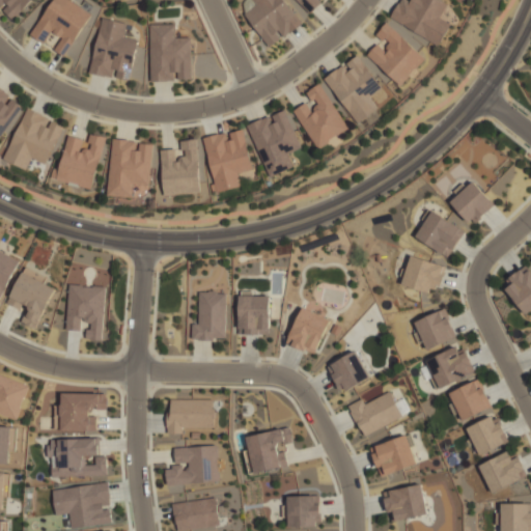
[(0,0),(35,0),(15,21),(4,10),(9,4),(7,3),(2,8),(0,6),(0,0)]
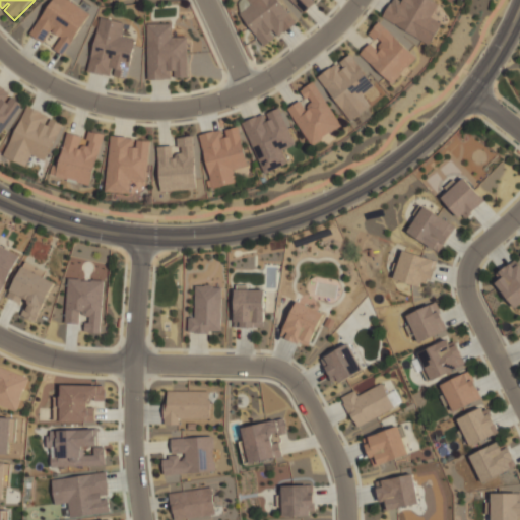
[(30,34),(53,0),(71,0),(91,13),(63,55),(55,49),(62,38),(53,30),(45,43),(30,34)]
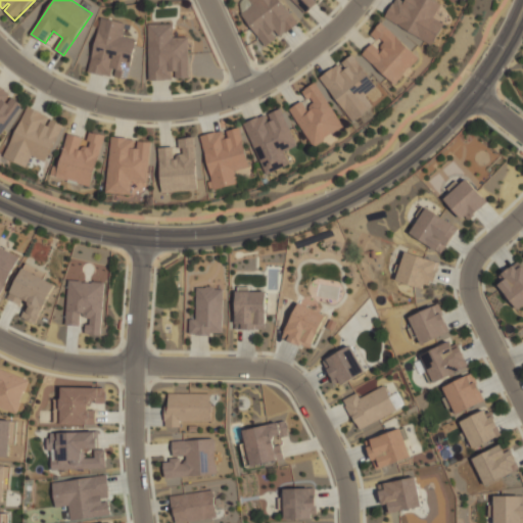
[(266,45),(242,13),(253,5),(249,0),(279,0),(297,24),(286,32),(285,31),(279,36),(275,30),(272,32),(276,38),(266,45)]
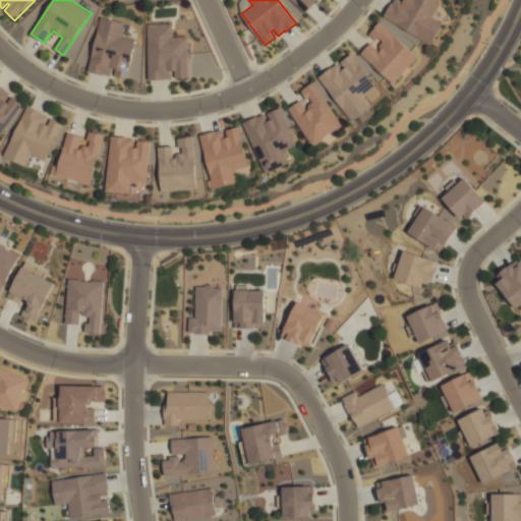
[(291,0),(313,0),(315,2),(304,13),(291,0)]
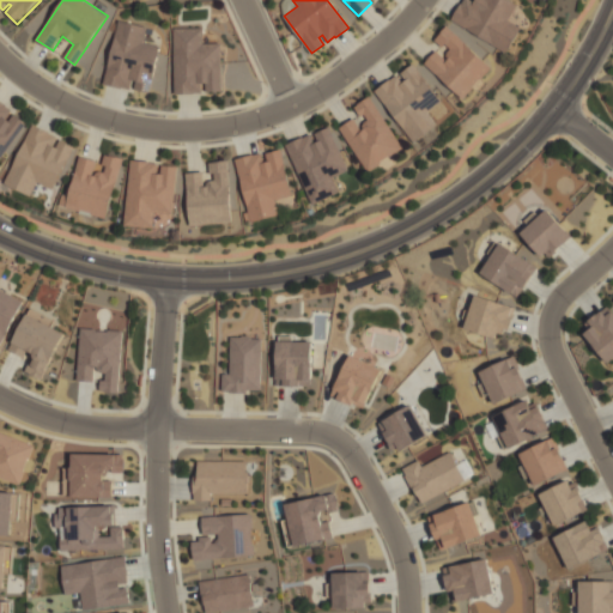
[(509,0),(517,5),(509,19),(522,28),(507,53),(453,19),(462,4),(463,4),(465,0),(471,0),(475,2),(477,0),(509,0)]
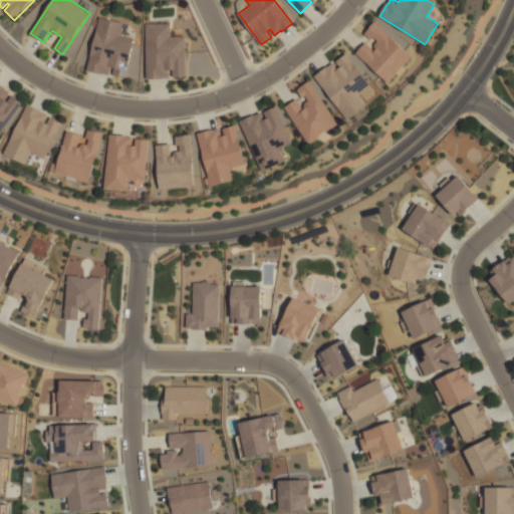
[(87,70),(100,17),(122,22),(119,35),(135,38),(125,77),(113,74),(115,67),(111,66),(110,71),(109,70),(108,74),(101,72),(101,73),(87,70)]
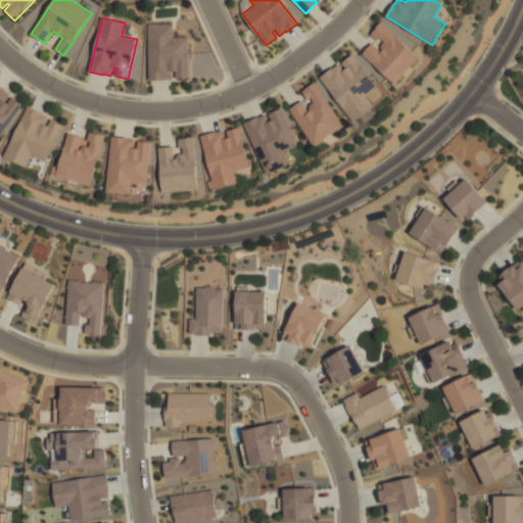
[(364,54),(373,43),(383,52),(384,50),(383,49),(382,47),(383,45),(386,42),(381,38),(378,40),(372,35),(377,30),(376,29),(381,22),(420,57),(412,67),(410,66),(403,74),(405,75),(396,84),(364,54)]
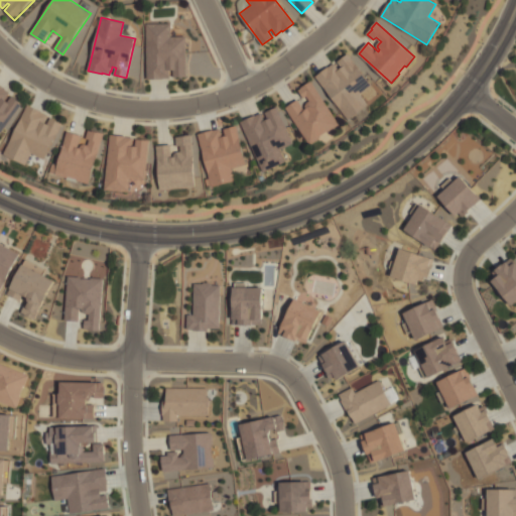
[(148,79),(147,24),(170,23),(170,37),(185,36),(186,77),(174,77),(174,70),(169,70),(169,78),(163,78),(163,79),(148,79)]
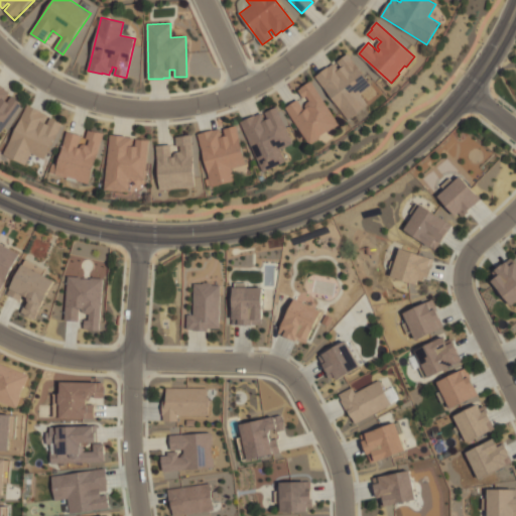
[(316,77),(329,67),(330,68),(335,63),(340,70),(343,68),(339,61),(349,53),(373,86),(362,94),(369,104),(349,119),(316,77)]
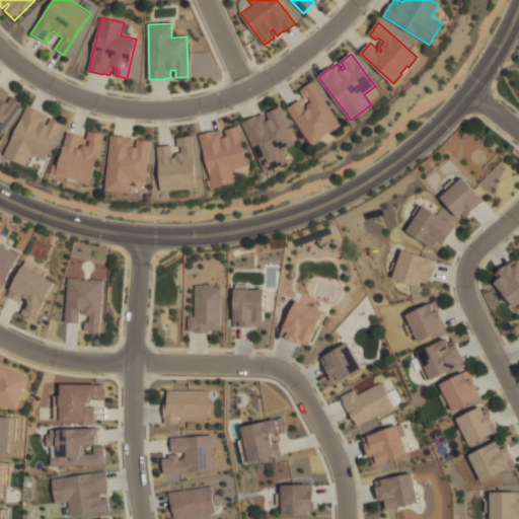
[(312,145),(289,108),(300,100),(307,110),(309,109),(309,105),(311,102),(313,101),(309,96),(306,98),(301,91),(304,89),(304,88),(314,82),(343,126),(331,133),(330,132),(323,137),(323,138),(312,145)]
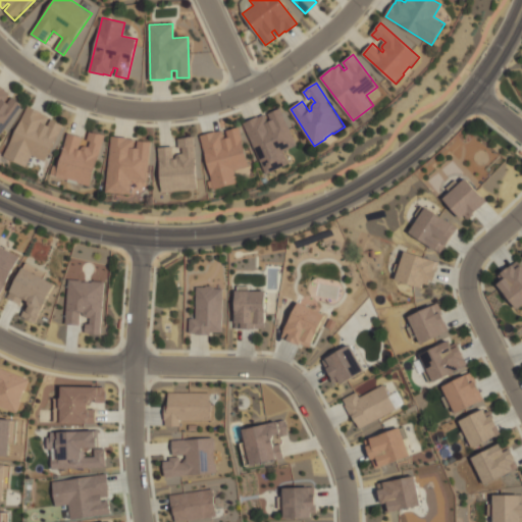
[(0,86),(11,94),(6,101),(9,103),(13,97),(24,105),(1,138),(0,137),(0,86)]
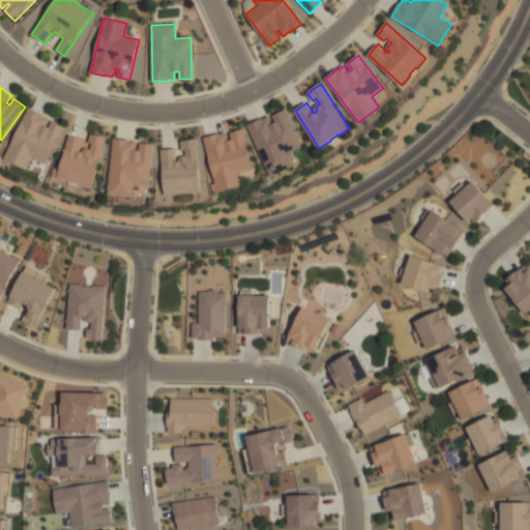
[(5,158),(29,107),(43,114),(43,115),(51,119),(48,125),(50,127),(53,121),(64,126),(47,164),(34,157),(29,170),(5,158)]
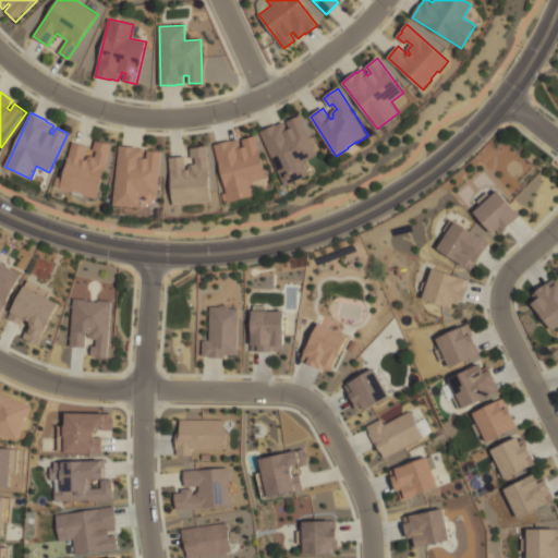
[(286,185),(262,132),(277,124),(277,125),(284,122),(288,130),(291,129),(289,122),(301,116),(318,155),(304,161),(310,174),(286,185)]
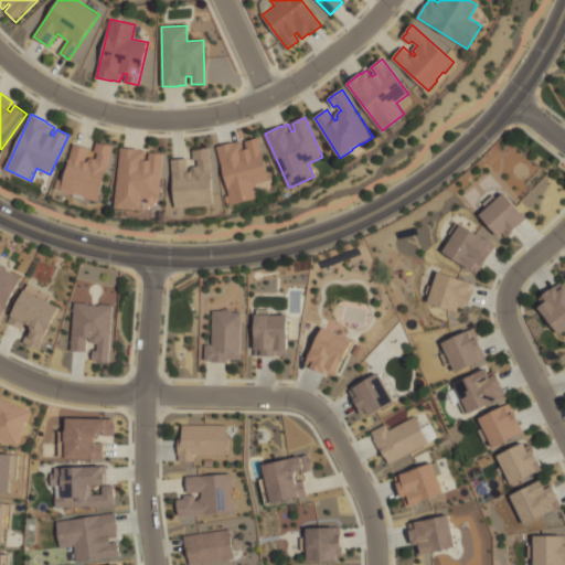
[(233,204),(219,147),(235,142),(242,141),(244,150),(248,149),(246,141),(259,138),(270,180),(255,184),(258,198),(233,204)]
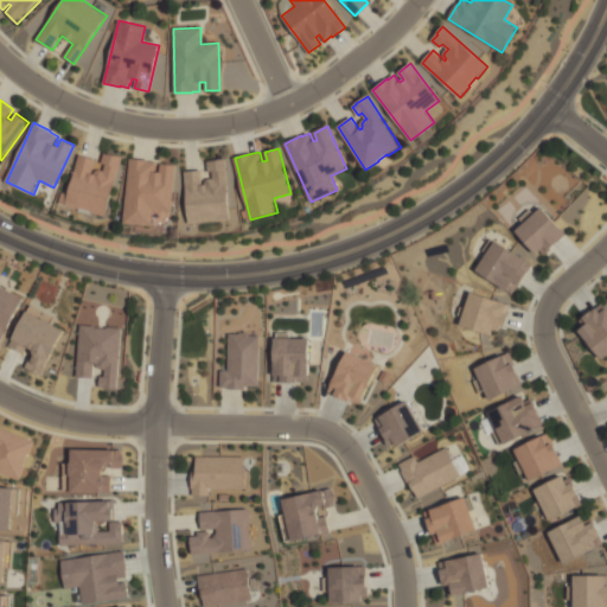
[(61,203),(64,192),(70,195),(81,155),(97,159),(94,173),(96,174),(96,172),(98,171),(101,170),(106,171),(107,165),(103,164),(106,153),(110,154),(110,153),(122,157),(107,216),(61,203)]
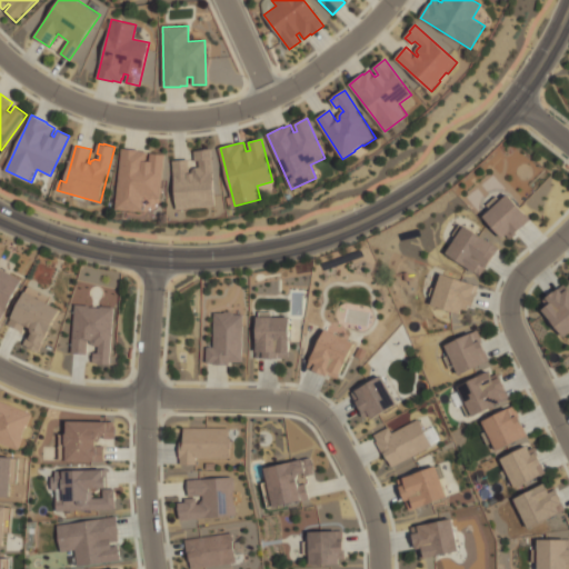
[(117,209),(122,149),(140,150),(140,151),(147,151),(146,161),(151,161),(152,153),(165,155),(160,199),(143,197),(142,211),(117,209)]
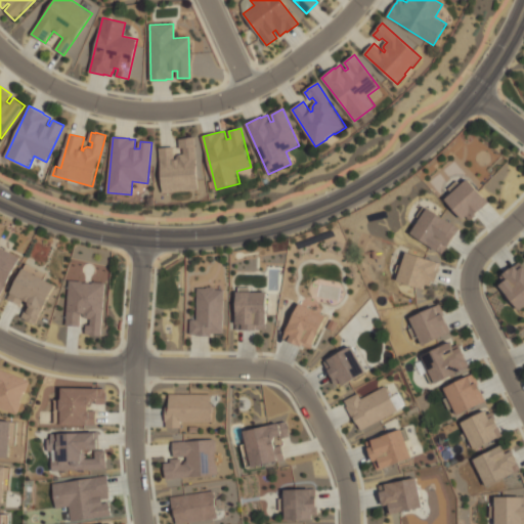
[(199,190),(186,191),(185,190),(176,190),(176,191),(164,192),(161,148),(173,147),(174,155),(175,155),(176,160),(178,159),(178,157),(178,155),(181,154),(185,154),(184,148),(180,148),(180,139),(184,139),(184,138),(194,137),(199,190)]
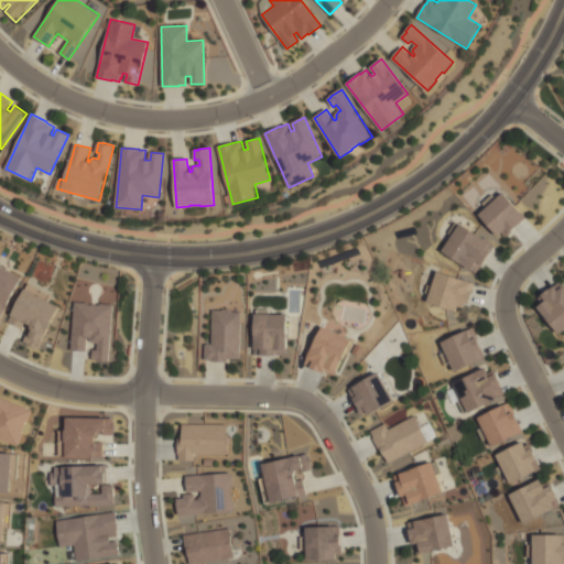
[(478,214),(502,239),(525,218),(502,192),(478,214)]
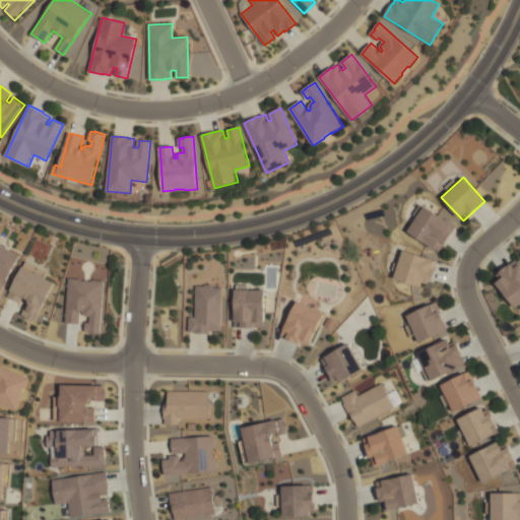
[(455,224),(420,207),(406,234),(441,252),(455,224)]
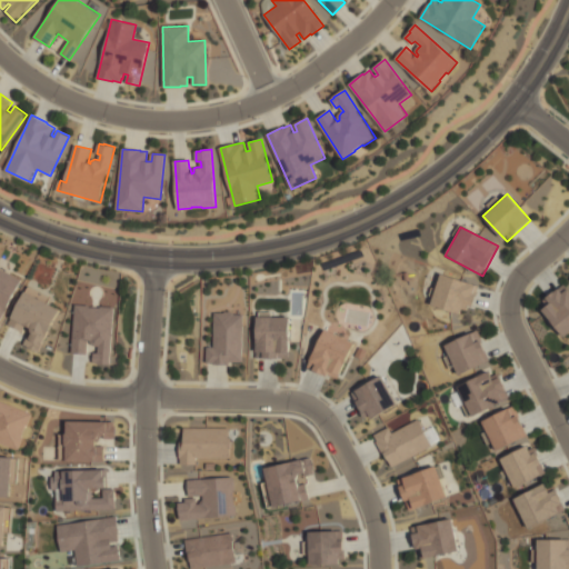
[(0,321),(20,278),(0,268),(0,321)]
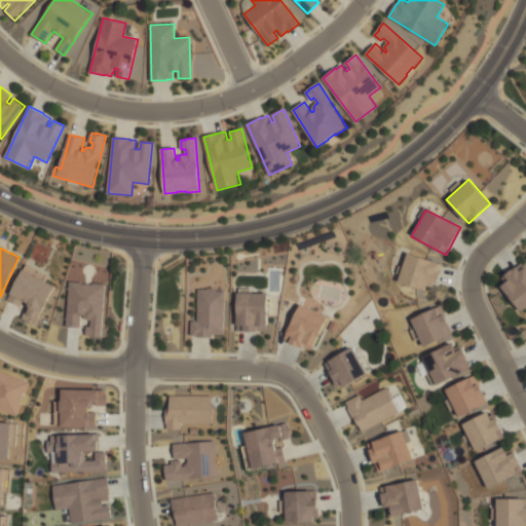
[(443,264),(407,252),(398,282),(424,290),(427,282),(436,285),(443,264)]
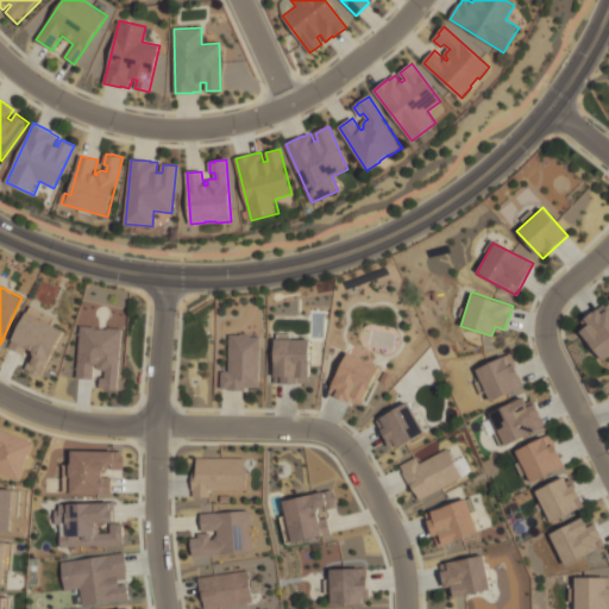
[(576,327),(604,362),(608,357),(608,311),(603,303),(576,327)]
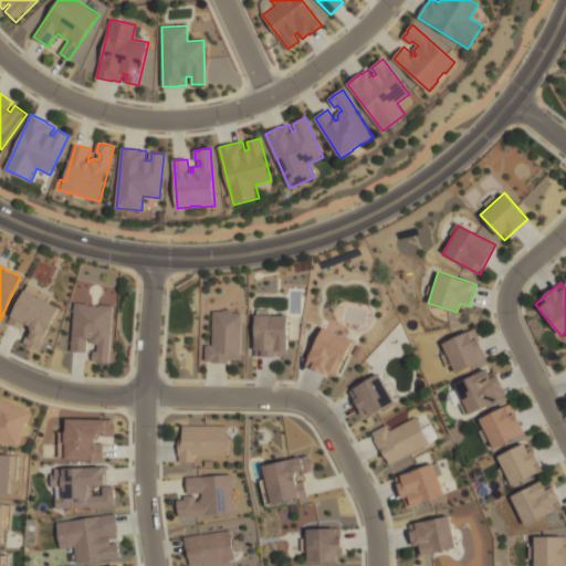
[(46,295),(24,285),(8,323),(27,332),(22,343),(39,350),(59,307),(44,301),(46,295)]
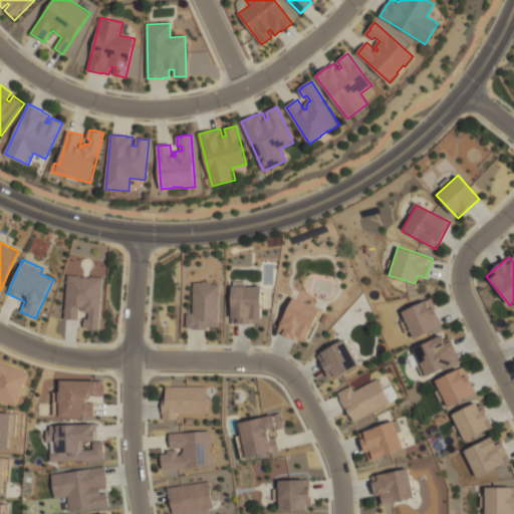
[(64,319),(78,320),(78,312),(84,312),(84,328),(99,329),(101,277),(66,276),(64,319)]
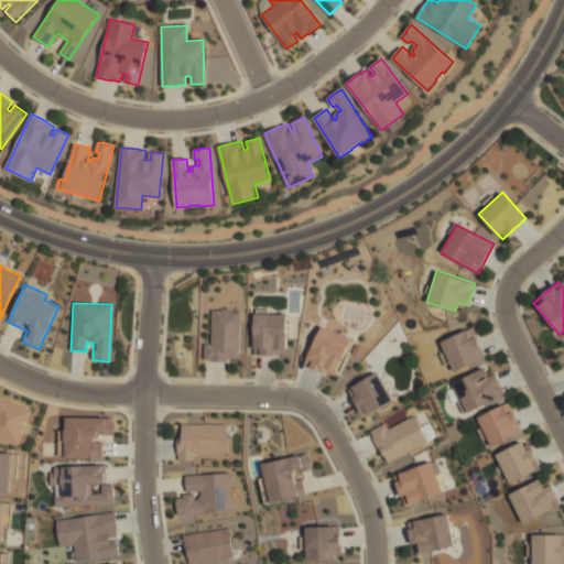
[(286,354),(286,314),(264,314),(264,310),(253,310),(255,354),(286,354)]
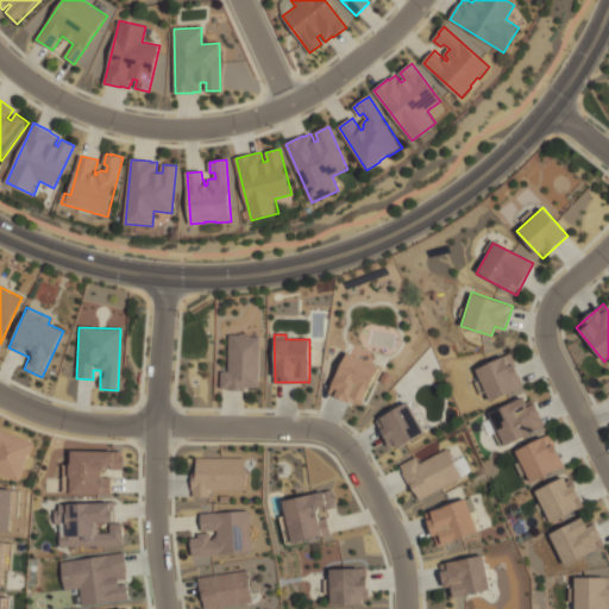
[(259,388),(245,388),(245,390),(230,390),(230,389),(221,389),(221,371),(230,371),(230,336),(251,336),(251,337),(259,337),(259,388)]
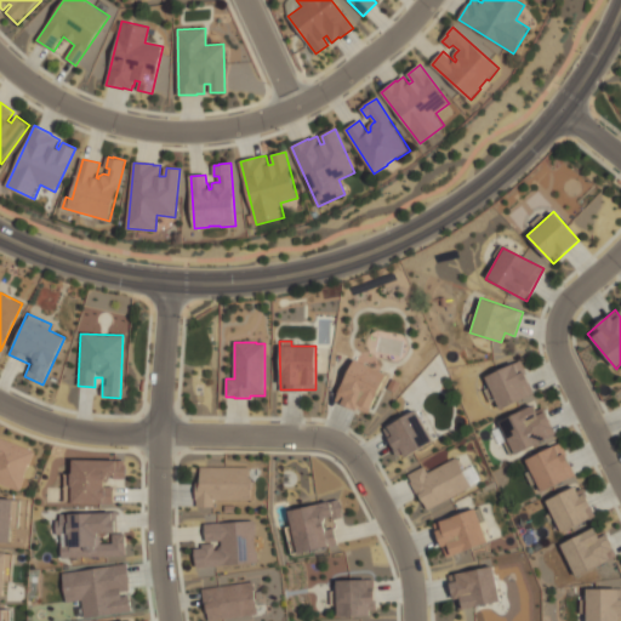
[(339,394),(343,397),(341,404),(369,415),(387,374),(353,359),(339,394)]
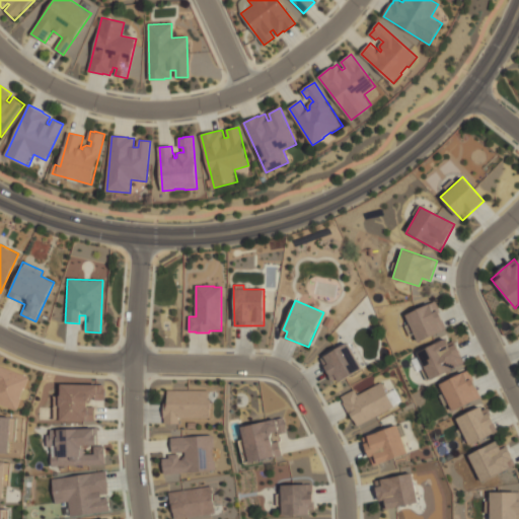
[(404,314),(409,323),(404,325),(409,337),(414,334),(417,342),(446,329),(435,302),(404,314)]
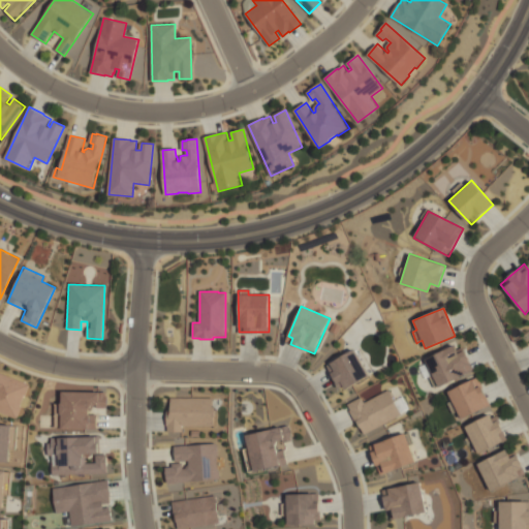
[(471,372),(460,344),(425,359),(437,386),(471,372)]
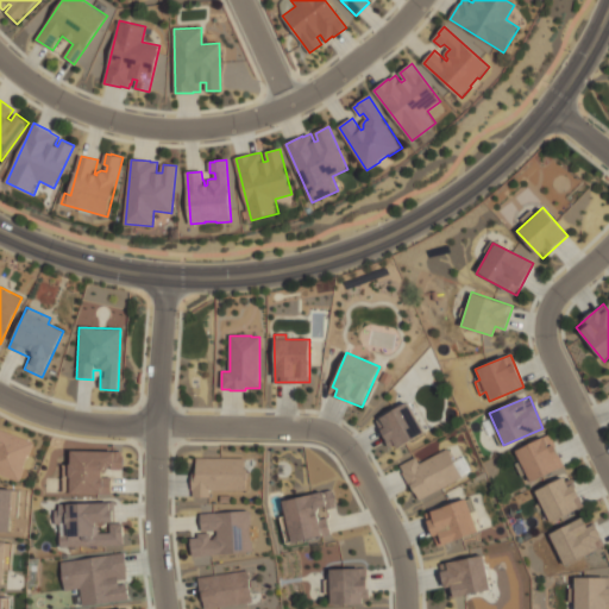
[(425,433),(408,402),(380,418),(385,427),(380,429),(393,451),(425,433)]
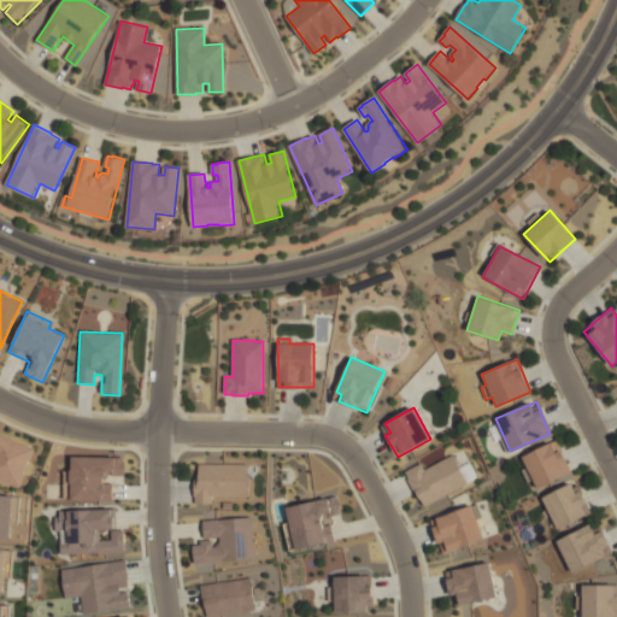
[(0,480),(21,487),(34,446),(0,435),(0,480)]
